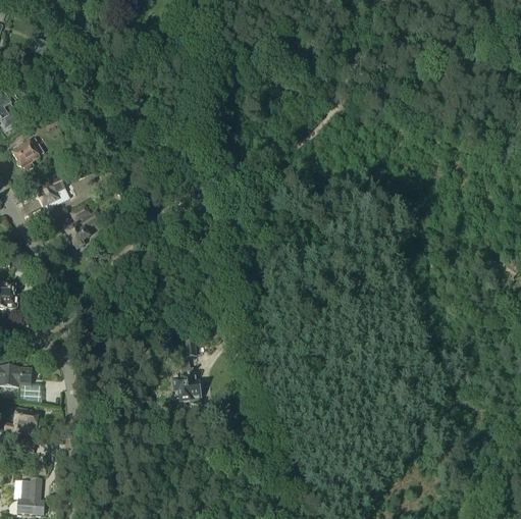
[(42,54),(46,42),(36,38),(32,50),(42,54)]
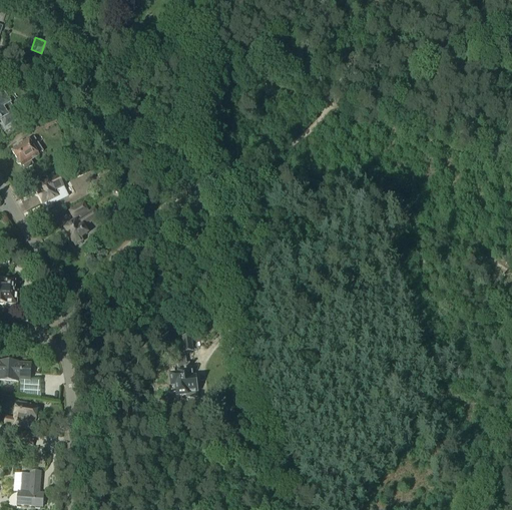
[(0,118),(6,115),(10,121),(19,115),(14,108),(13,109),(8,100),(13,97),(5,86),(2,88),(1,87),(0,87),(0,118)]
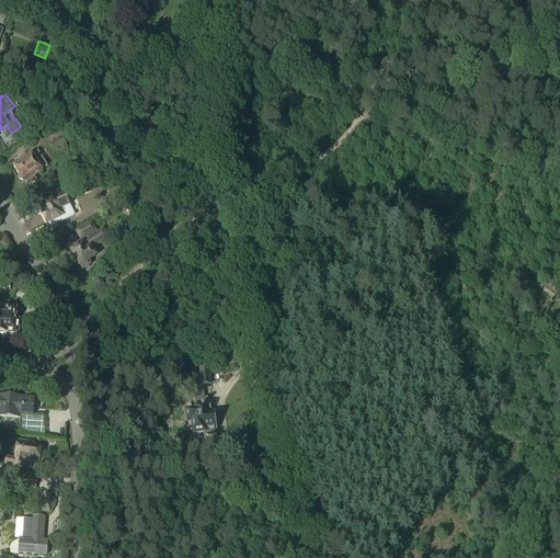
[(49,136),(60,129),(56,122),(45,129),(49,136)]
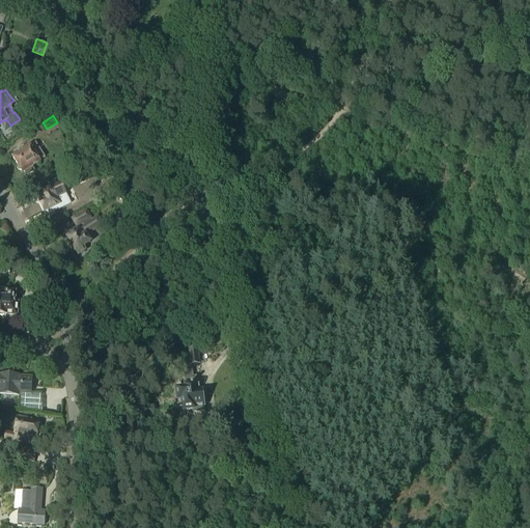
[(16,153),(12,156),(18,163),(17,165),(18,167),(21,168),(22,169),(23,168),(26,173),(34,168),(31,164),(44,155),(34,140),(24,147),(22,144),(14,149),(16,153)]
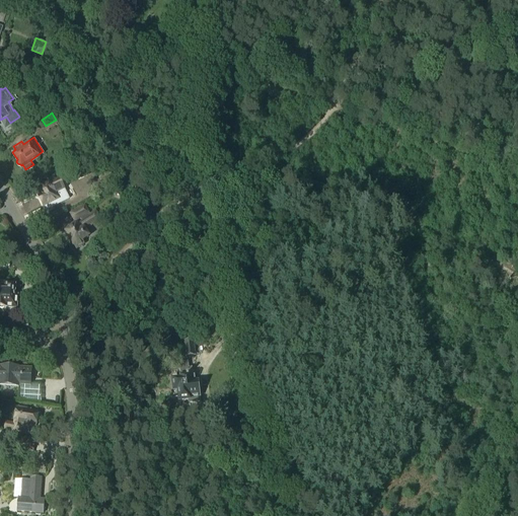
[(68,157),(70,150),(62,148),(60,154),(68,157)]
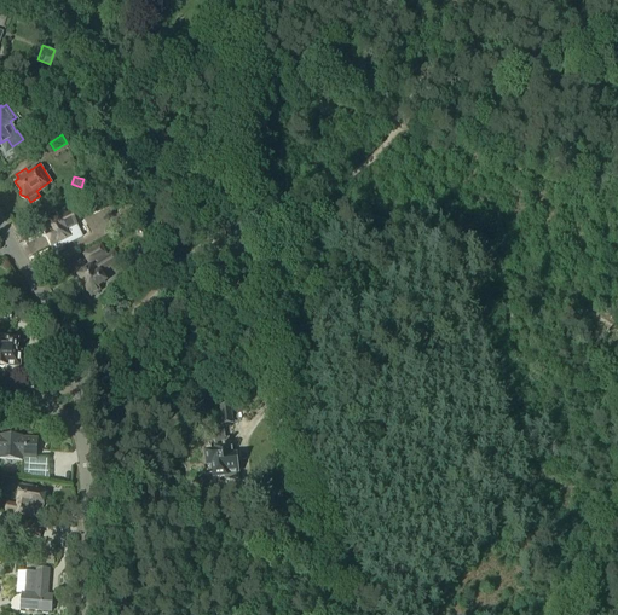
[(98,210),(108,202),(102,193),(91,202),(93,206),(94,206),(98,210)]
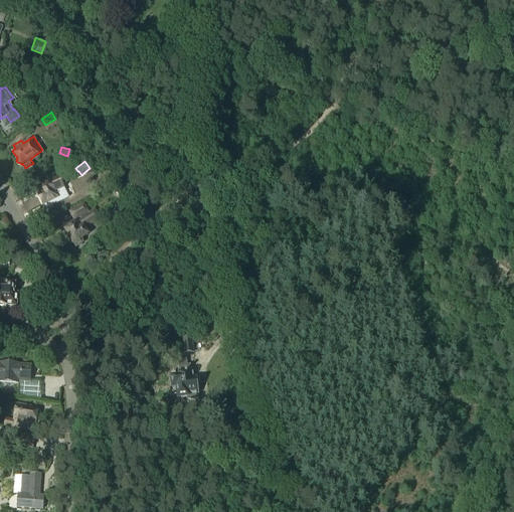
[(103,185),(114,179),(108,168),(97,174),(103,185)]
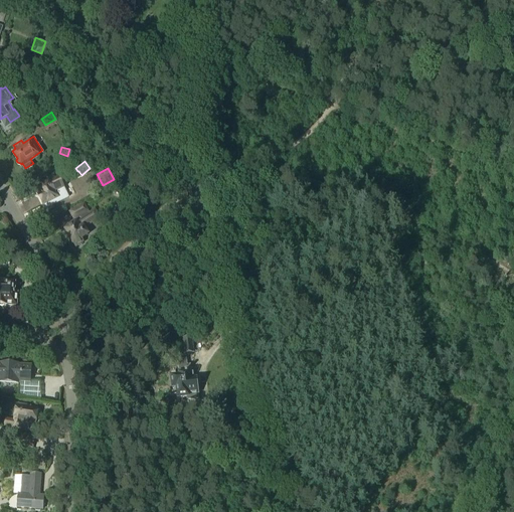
[(59,199),(57,195),(49,177),(44,180),(45,182),(36,187),(39,192),(38,193),(42,202),(51,198),(52,202),(59,199)]
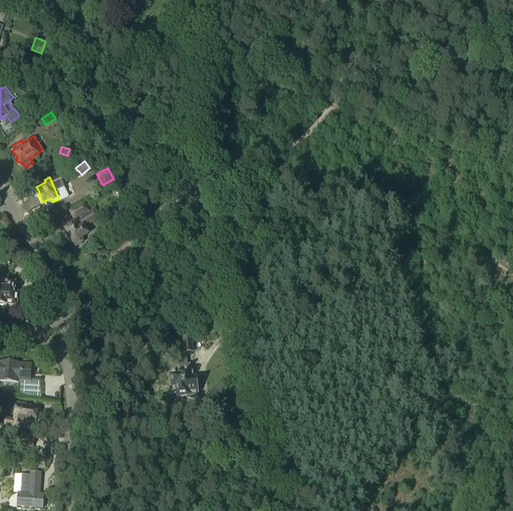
[(88,210),(82,202),(69,210),(75,218),(70,221),(68,218),(62,222),(65,226),(65,227),(68,231),(67,232),(75,244),(82,240),(80,237),(87,232),(82,225),(84,224),(98,214),(93,207),(88,210)]
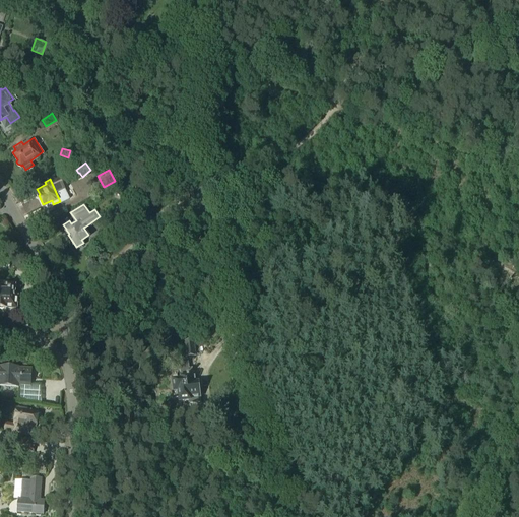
[(15,306),(15,297),(14,297),(14,283),(6,283),(6,281),(0,280),(0,306),(5,307),(5,305),(12,306),(15,306)]
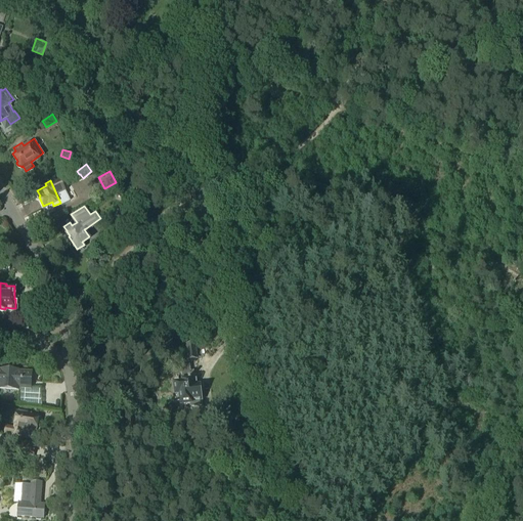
[(187,357),(195,356),(194,341),(185,342),(187,357)]
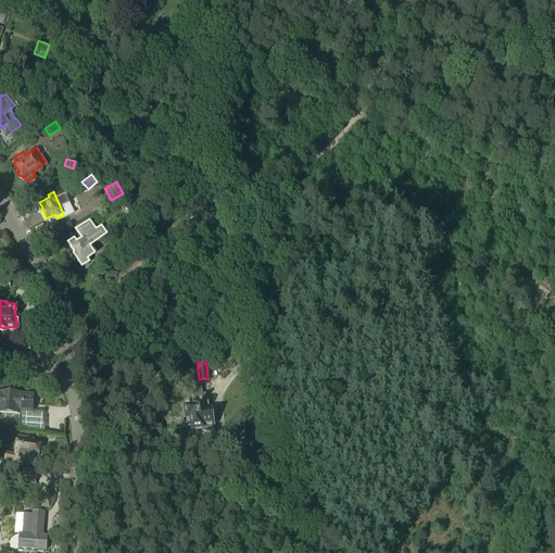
[(160,378),(163,369),(146,363),(142,372),(160,378)]
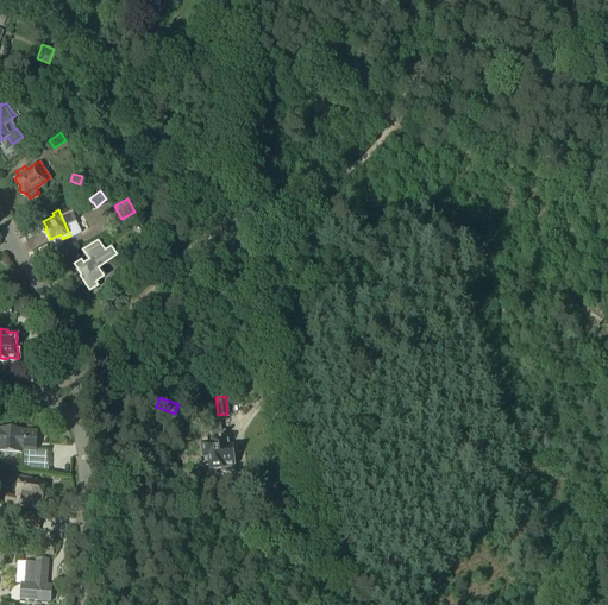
[(206,455),(207,465),(210,464),(210,467),(233,465),(231,446),(226,446),(225,428),(219,429),(219,422),(212,422),(214,439),(212,439),(213,442),(202,443),(204,455),(206,455)]
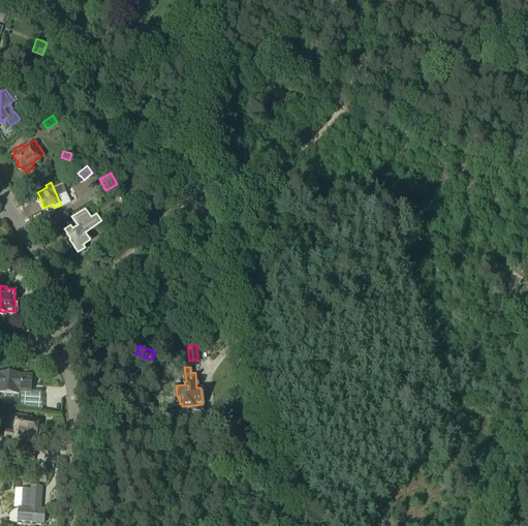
[(30,390),(31,373),(0,370),(0,390),(19,392),(19,390),(30,390)]
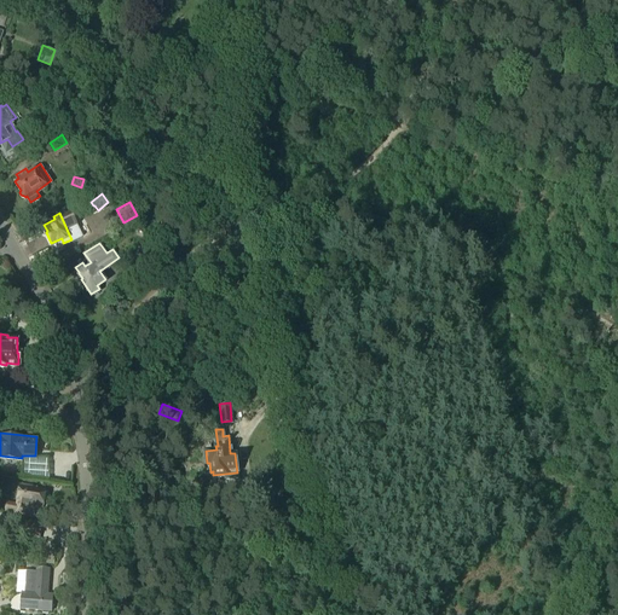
[(7,500),(5,510),(35,516),(36,504),(42,505),(45,491),(35,488),(35,485),(34,485),(29,483),(27,483),(18,482),(15,502),(7,500)]
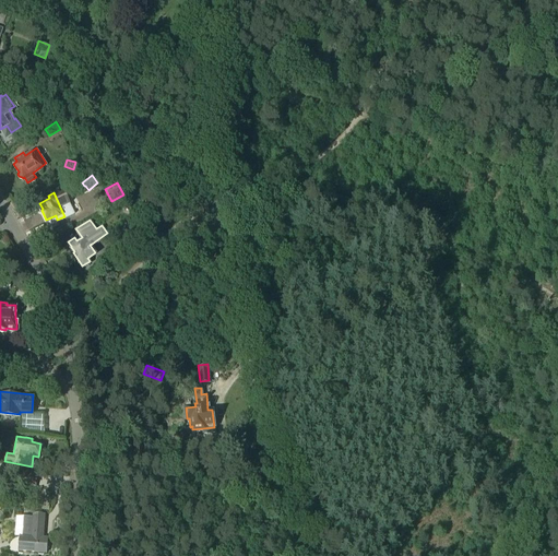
[(0,475),(9,477),(12,465),(1,463),(0,468),(0,475)]
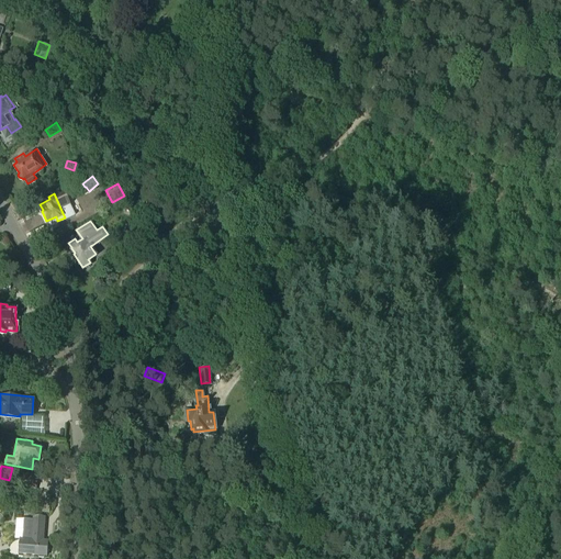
[(35,488),(36,472),(22,470),(21,485),(35,488)]
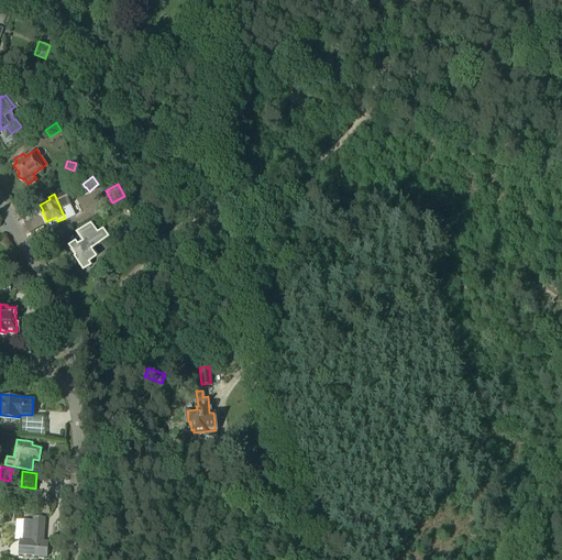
[(48,545),(46,544),(46,540),(42,539),(44,516),(33,516),(33,519),(23,518),(22,537),(19,536),(17,552),(45,555),(46,550),(48,549),(48,545)]
